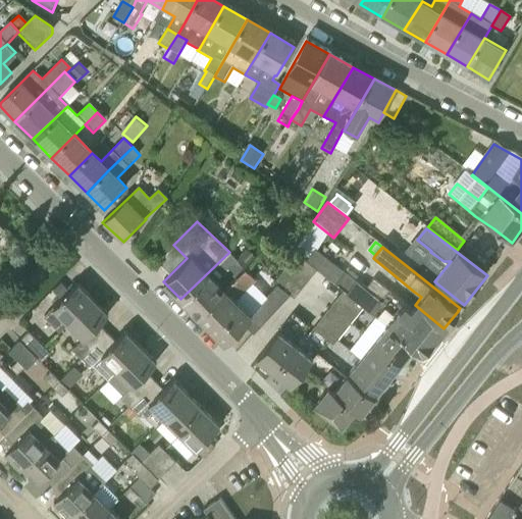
[(251,263),(254,258),(248,252),(237,262),(229,255),(230,254),(229,252),(180,299),(197,316),(251,263)]
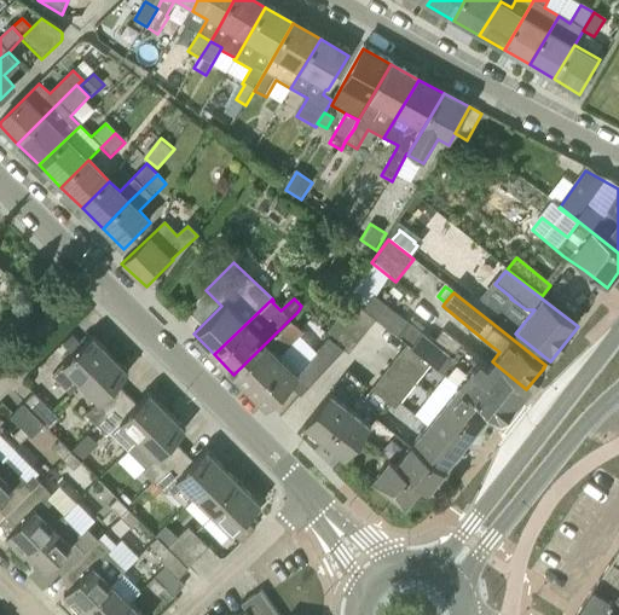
[(366,332),(376,320),(352,301),(342,314),(366,332)]
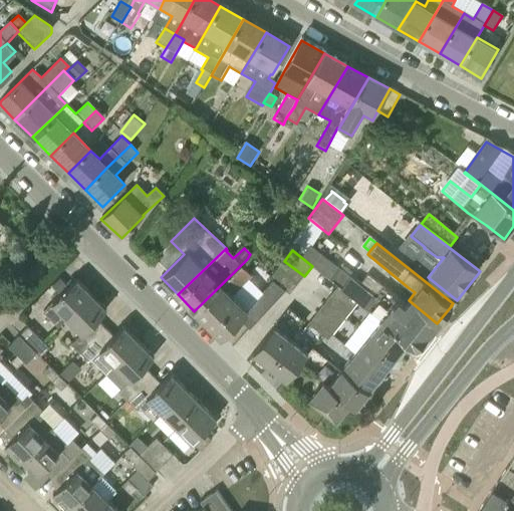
[(247,259),(194,311),(221,338),(239,320),(249,331),(285,292),(273,282),(247,313),(231,296),(251,276),(241,266),(252,256),(250,254),(247,259)]
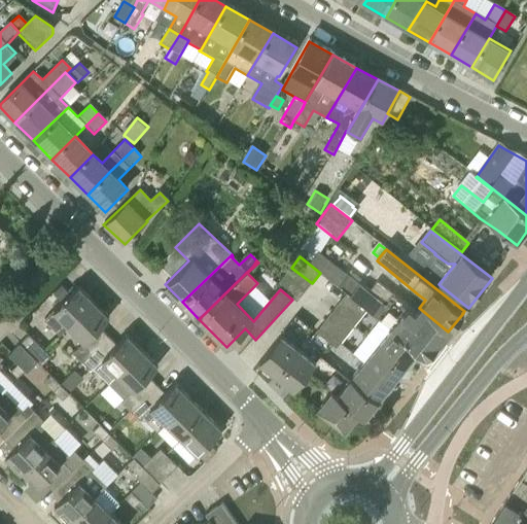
[(305,293),(312,283),(291,268),(284,277),(305,293)]
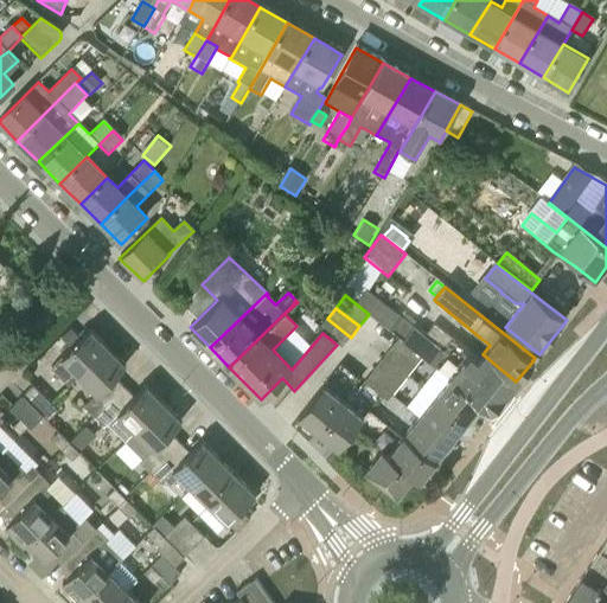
[(342,348),(351,338),(327,319),(318,331),(323,333),(337,345),(342,348)]
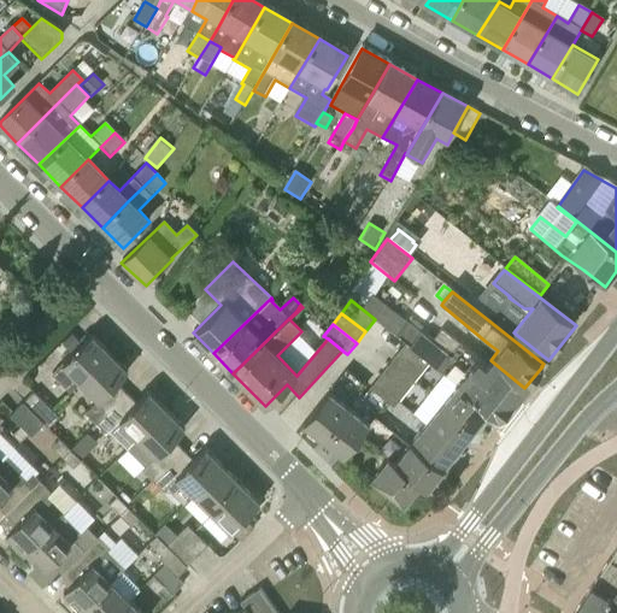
[(410,324),(398,337),(406,345),(430,363),(445,375),(491,411),(499,419),(524,388),(491,360),(486,366),(440,332),(433,342),(410,324)]
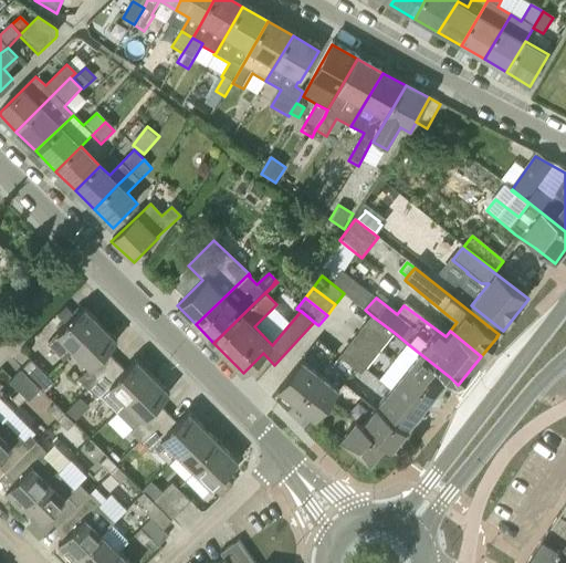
[(64,325),(74,316),(67,309),(58,318),(64,325)]
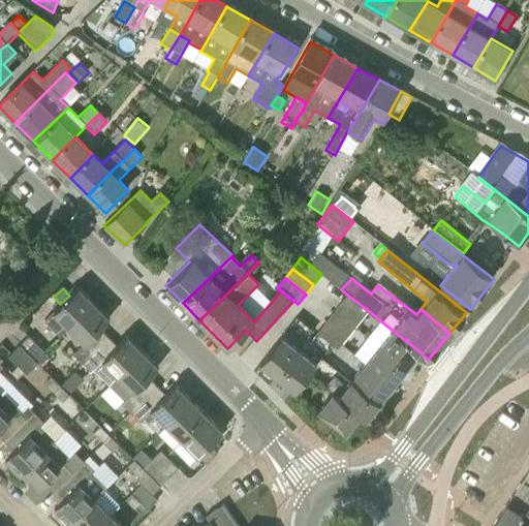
[(69,330),(94,305),(79,289),(44,322),(60,338),(69,330)]
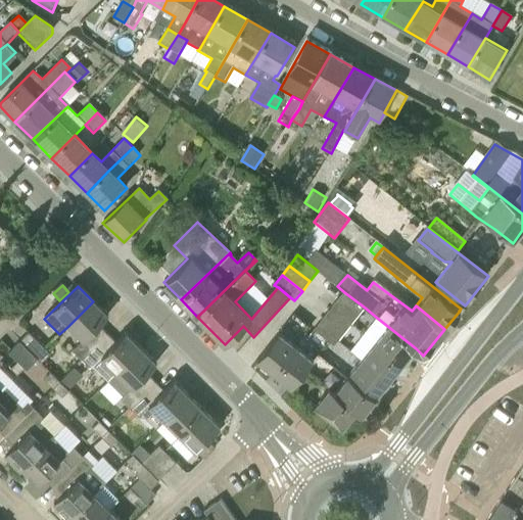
[(336,302),(357,319),(365,308),(344,292),(336,302)]
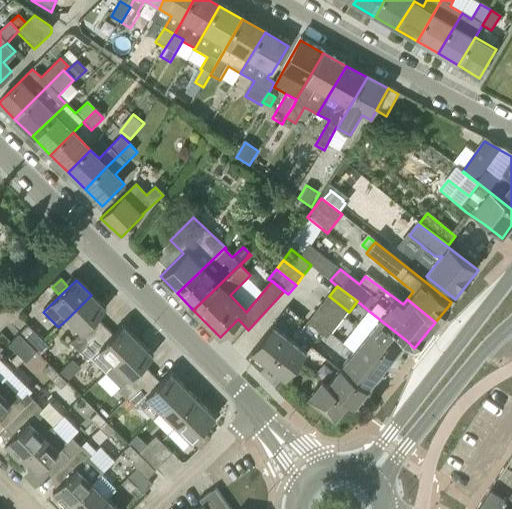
[(79,354),(105,328),(97,320),(106,310),(91,295),(67,319),(82,334),(70,345),(79,354)]
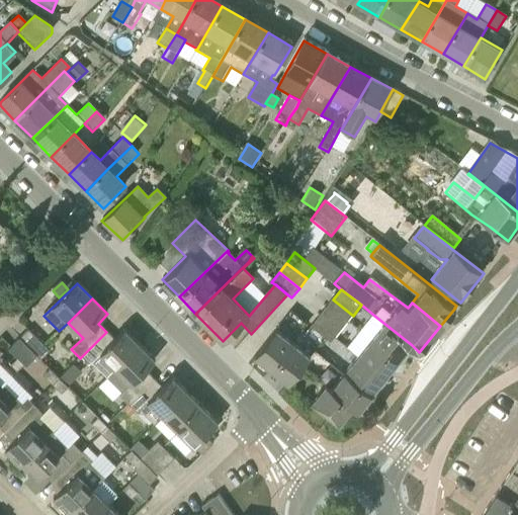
[(345,325),(353,316),(333,299),(326,309),(345,325)]
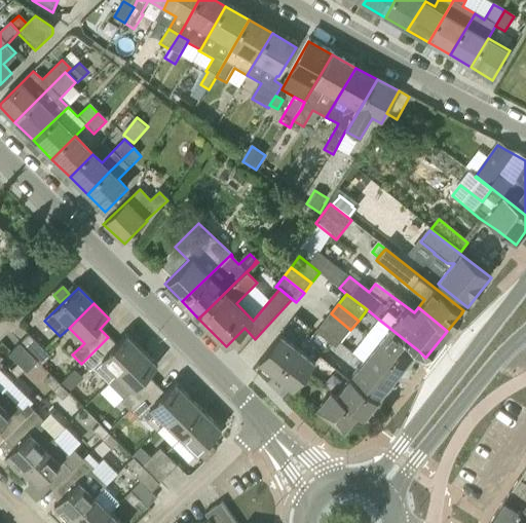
[(343,340),(350,330),(331,313),(323,324),(343,340)]
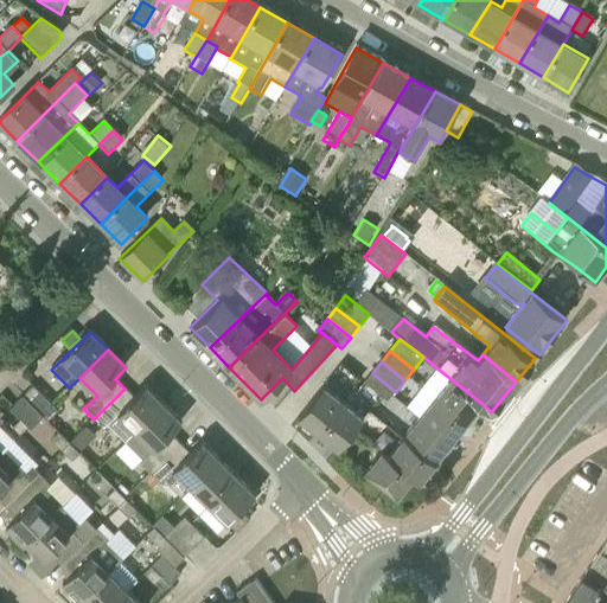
[(466,425),(483,404),(438,369),(421,390),(434,401),(466,425)]
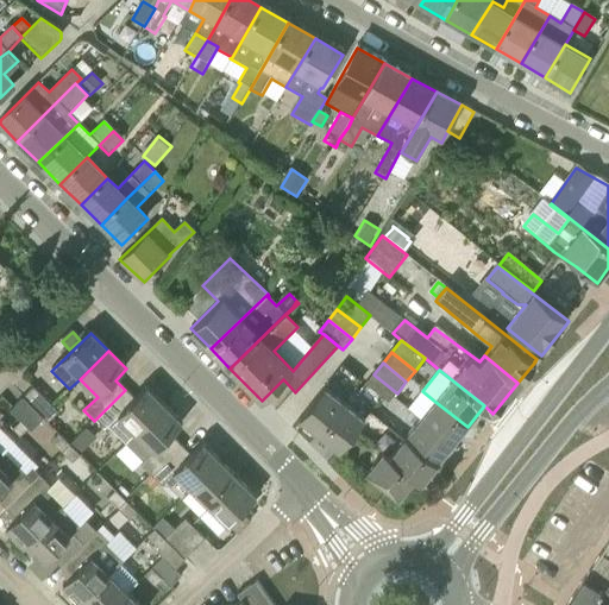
[(388,404),(397,394),(374,375),(364,385),(388,404)]
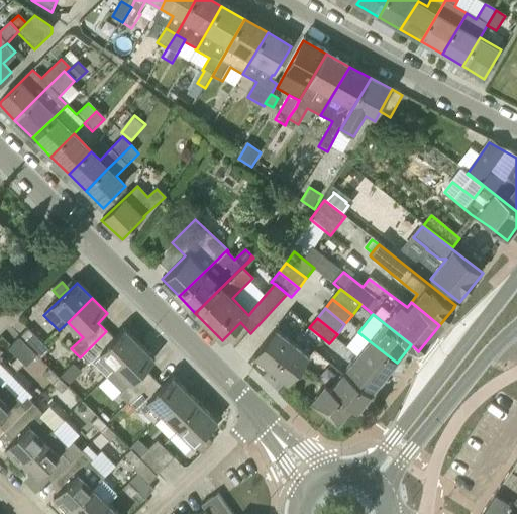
[(19,339),(36,356),(40,361),(49,351),(28,330),(19,339)]
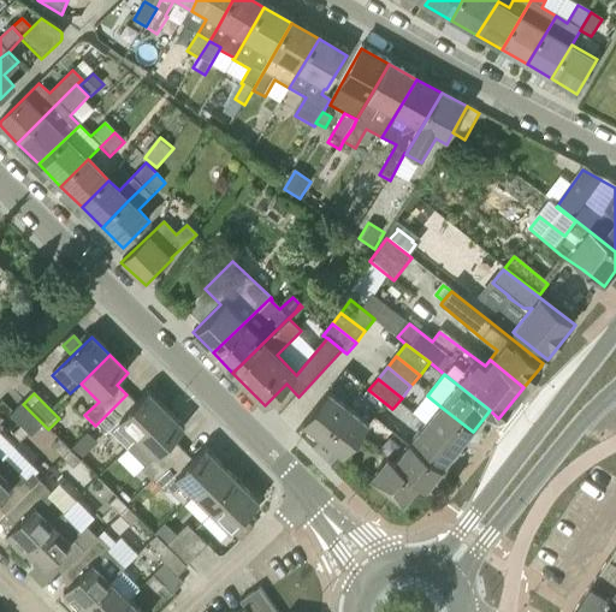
[(137,440),(166,411),(148,393),(136,405),(126,394),(95,426),(106,437),(110,432),(128,450),(137,440)]
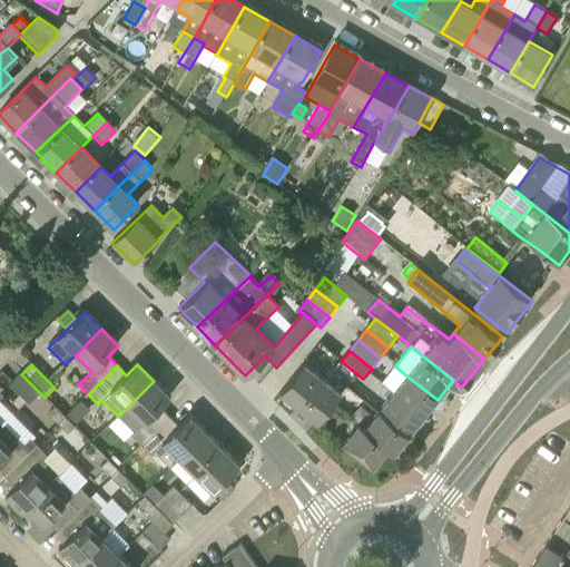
[(298,409),(322,380),(303,364),(279,394),(298,409)]
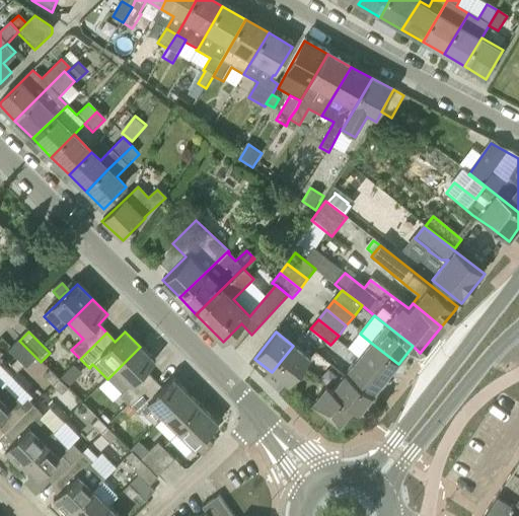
[(39,343),(43,339),(35,333),(32,336),(39,343)]
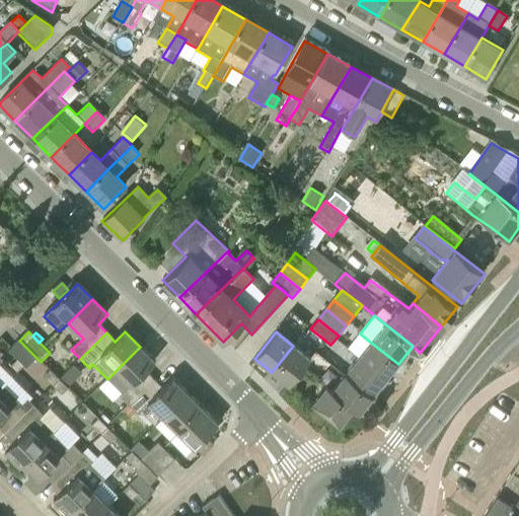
[(26,368),(36,358),(19,341),(9,351),(18,360),(10,368),(17,374),(24,367),(26,368)]
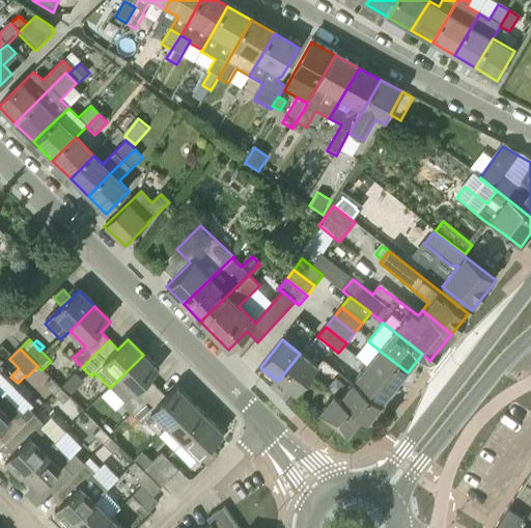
[(394,389),(408,372),(380,351),(366,367),(394,389)]
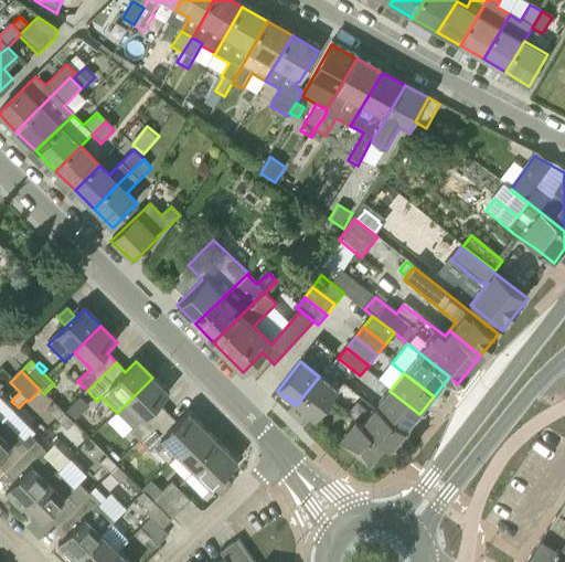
[(319,377),(296,405),(315,421),(338,391),(319,377)]
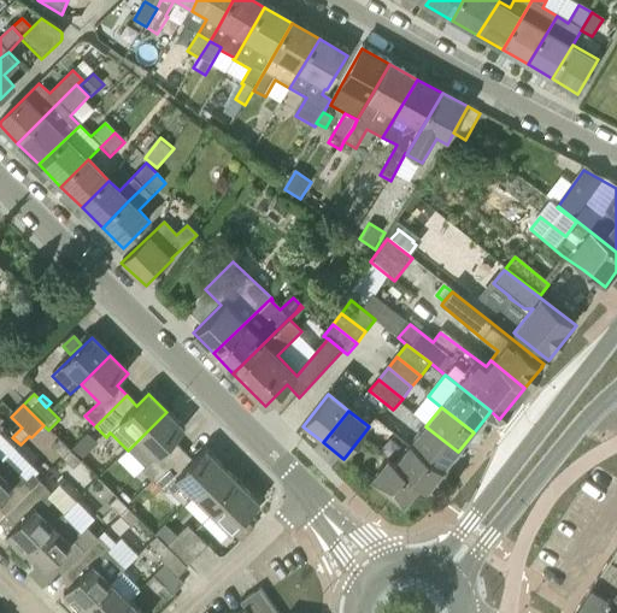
[(163,473),(183,452),(174,442),(186,430),(166,412),(137,441),(128,451),(146,469),(142,472),(153,483),(163,473)]
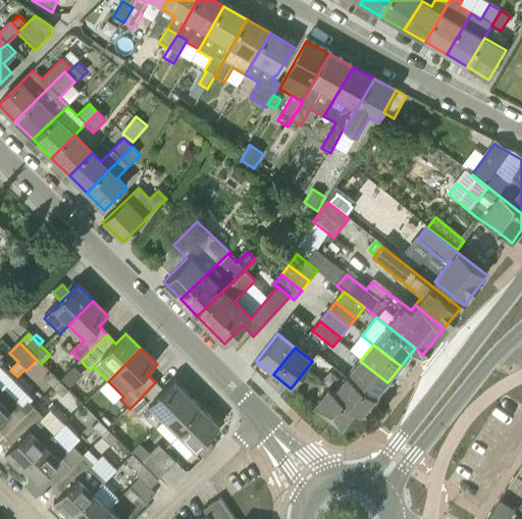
[(374,400),(387,382),(360,361),(347,378),(374,400)]
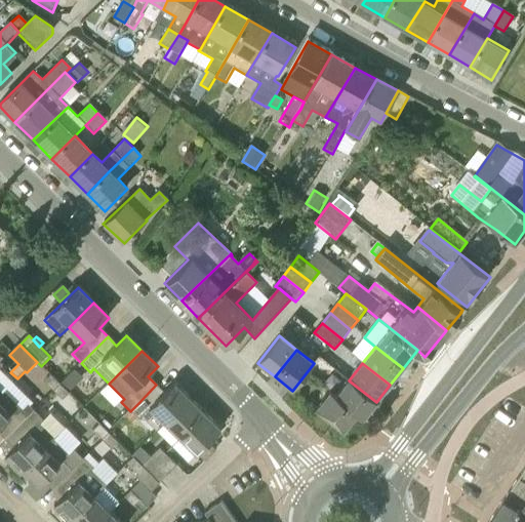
[(71,391),(84,375),(76,368),(63,383),(71,391)]
